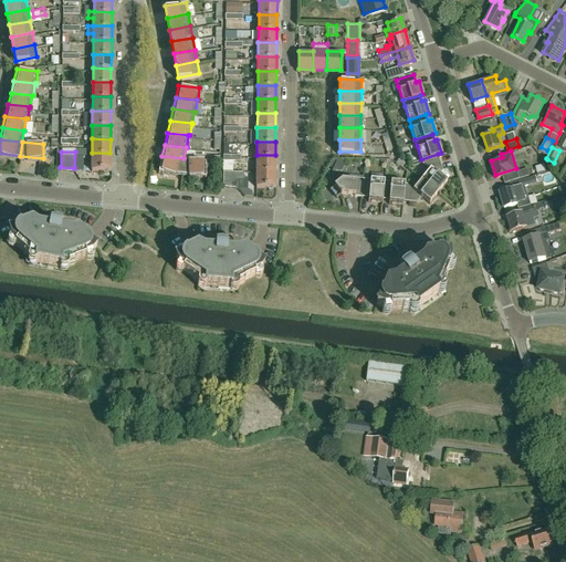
[(107,169),(108,167),(109,167),(109,153),(92,153),(92,167),(102,167),(104,169),(107,169)]
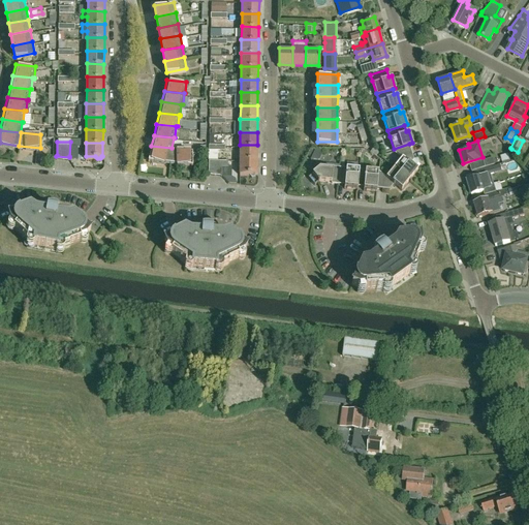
[(413,156),(409,144),(394,149),(401,155),(394,164),(409,177),(417,167),(409,161),(413,156)]
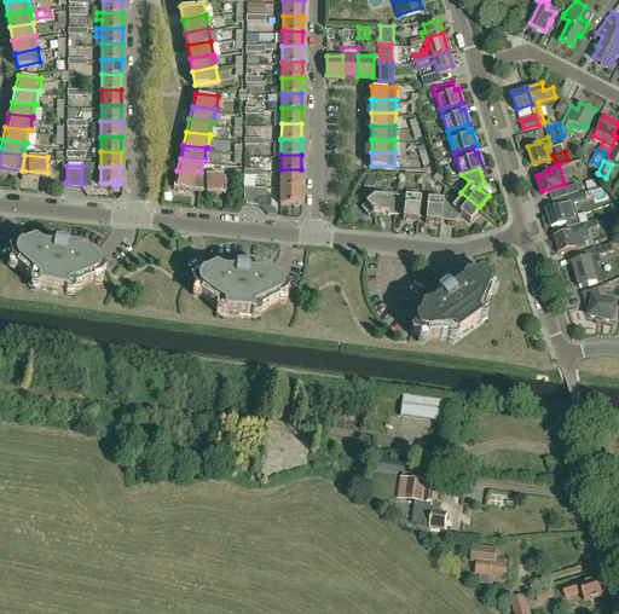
[(300,185),(301,169),(281,169),(281,185),(300,185)]
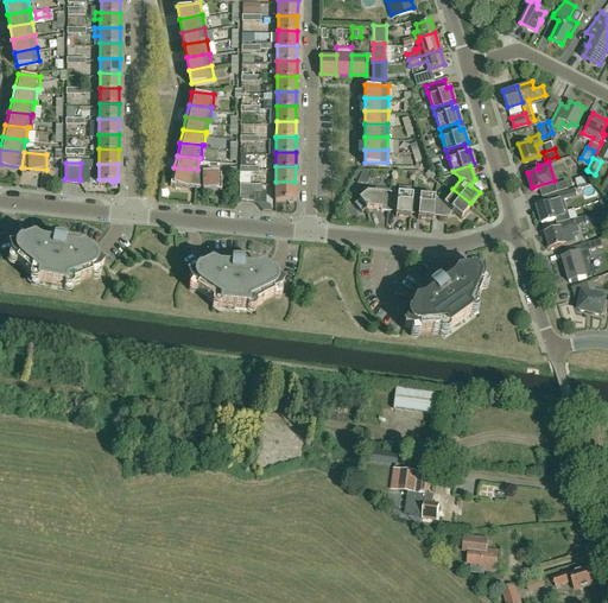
[(170,183),(196,185),(197,170),(173,167),(170,183)]
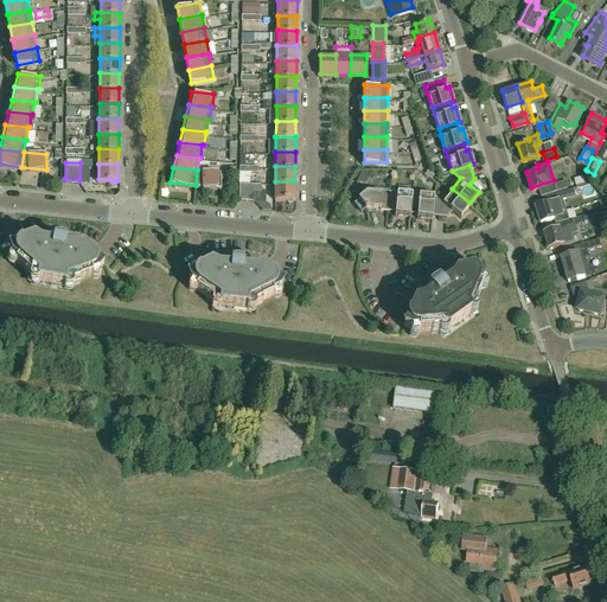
[(221,187),(221,172),(197,170),(196,185),(221,187)]
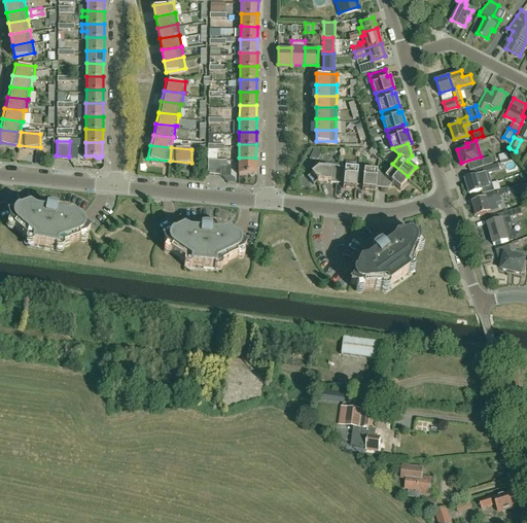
[(481,157),(482,157),(483,163),(493,160),(491,153),(481,157)]
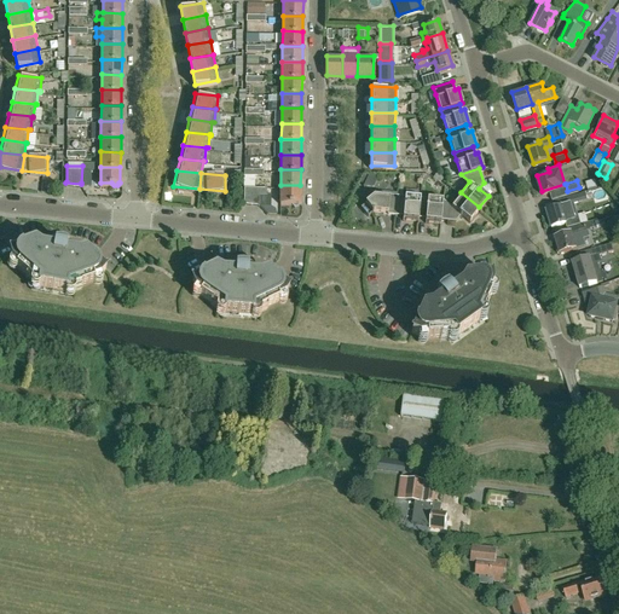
[(244,200),(244,201),(259,203),(259,202),(259,192),(267,192),(267,185),(244,184),(244,200)]
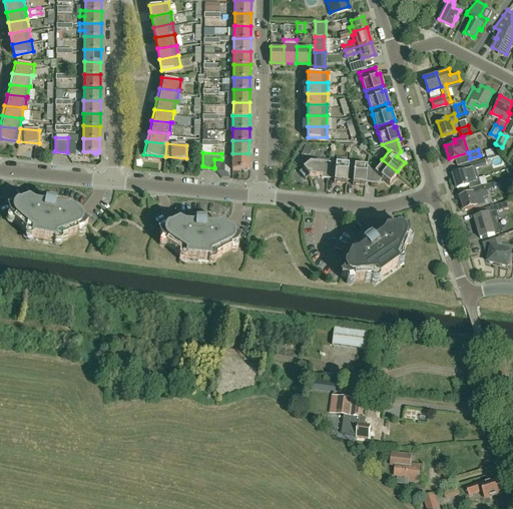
[(232,166),(242,166),(243,168),(246,168),(247,166),(248,166),(248,153),(232,153),(232,166)]
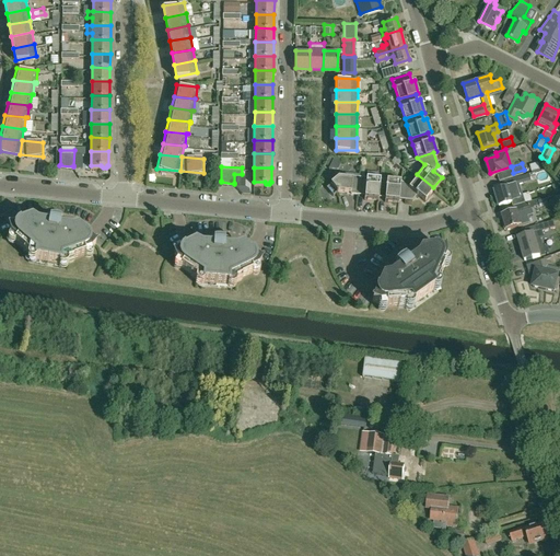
[(337,189),(358,192),(359,174),(352,173),(352,172),(338,170),(338,175),(326,185),(333,193),(336,190),(337,189)]
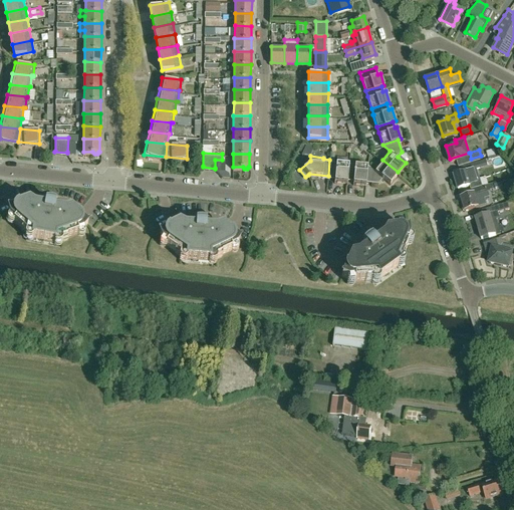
[(336,160),(329,160),(328,176),(334,176),(334,179),(346,181),(347,178),(348,162),(348,161),(336,160)]
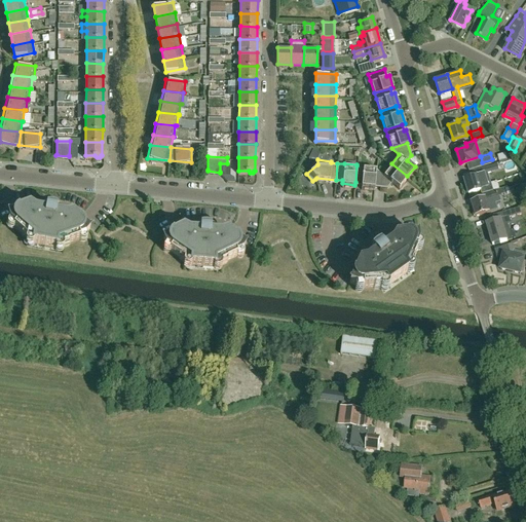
[(399,186),(407,176),(391,163),(383,173),(376,166),(374,184),(386,185),(391,180),(399,186)]
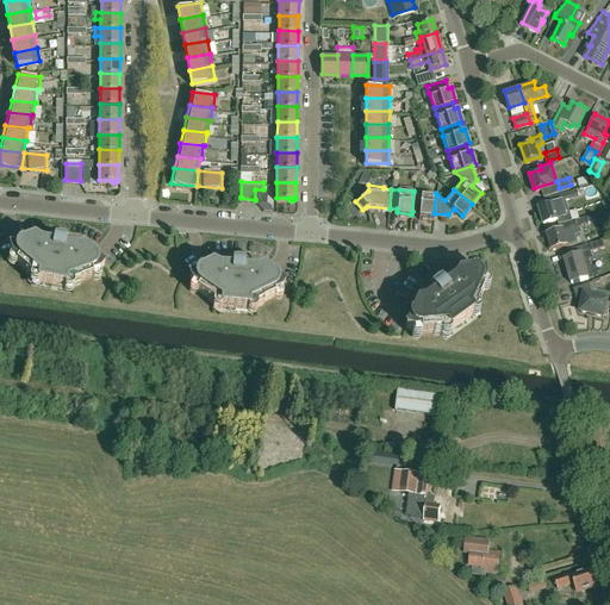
[(561,198),(566,197),(570,195),(568,189),(548,195),(543,197),(546,203),(539,205),(540,206),(541,213),(540,214),(541,219),(543,219),(543,220),(558,217),(559,220),(567,218),(561,198)]
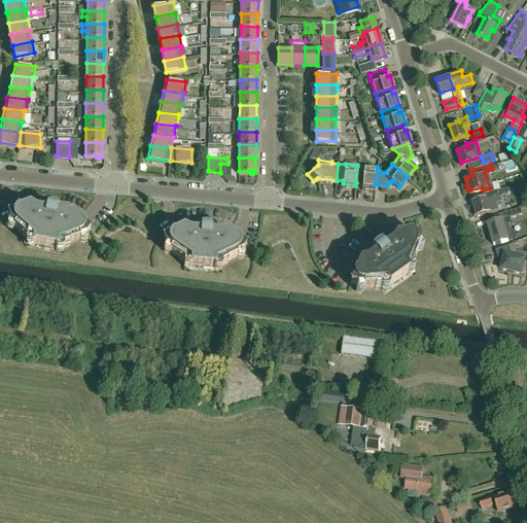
[(375,184),(377,167),(363,166),(357,166),(356,182),(362,182),(361,185),(375,186),(375,184)]
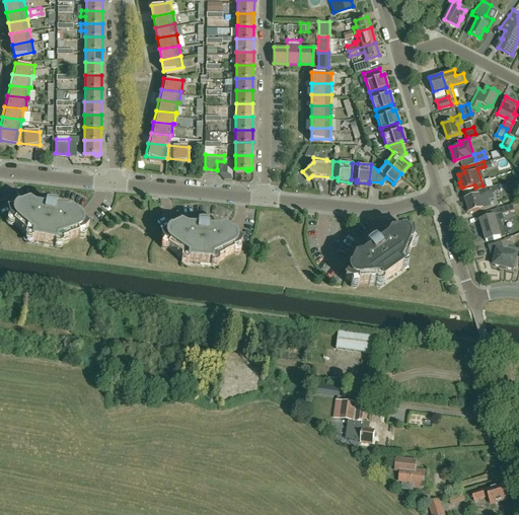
[(483,186),(475,188),(473,189),(475,193),(465,196),(469,210),(483,206),(479,196),(492,192),(490,184),(483,186)]
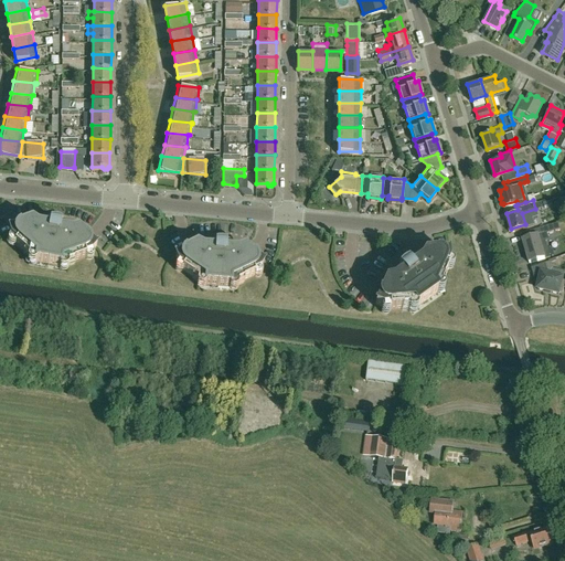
[(61,223),(60,222),(57,221),(56,221),(54,221),(53,221),(51,221),(50,221),(49,228),(43,226),(36,223),(36,222),(31,219),(9,226),(11,234),(17,239),(14,241),(29,254),(35,255),(35,258),(60,263),(61,260),(67,261),(86,254),(85,252),(92,250),(96,243),(78,228),(72,229),(64,231),(60,230),(61,223)]
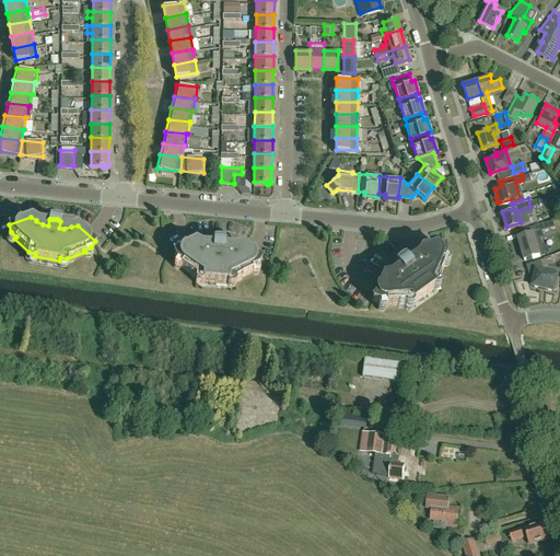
[(555,224),(552,218),(540,221),(525,226),(527,231),(517,234),(522,247),(525,257),(546,251),(541,234),(544,233),(543,228),(555,224)]
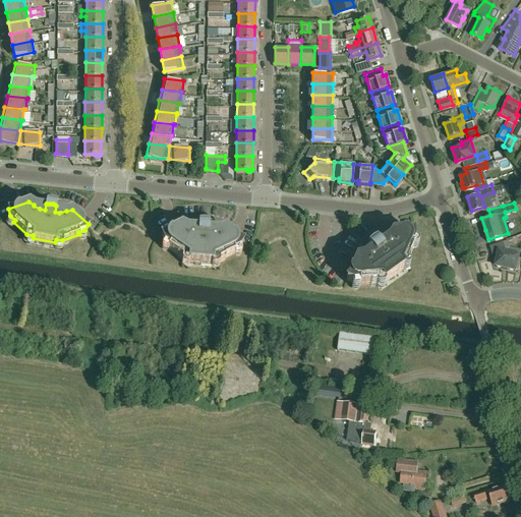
[(209,225),(207,224),(206,224),(204,223),(203,223),(200,223),(199,223),(197,224),(197,230),(192,230),(186,227),(181,224),(161,233),(164,240),(169,243),(168,246),(182,256),(188,256),(188,260),(212,262),(213,259),(219,259),(235,251),(233,248),(239,245),(243,239),(225,227),(219,229),(213,231),(208,231),(209,225)]
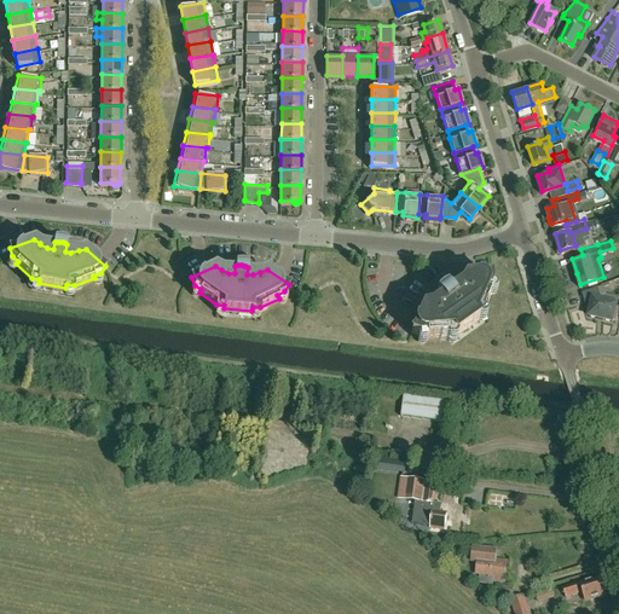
[(447,287),(447,285),(445,287),(444,287),(441,288),(440,289),(439,290),(438,291),(437,293),(437,294),(441,299),(437,302),(428,305),(428,303),(421,306),(410,329),(417,332),(426,332),(426,336),(447,334),(453,330),(455,332),(478,317),(475,314),(481,310),(491,290),(487,289),(491,282),(490,273),(464,276),(460,282),(461,282),(456,289),(451,293),(447,287)]
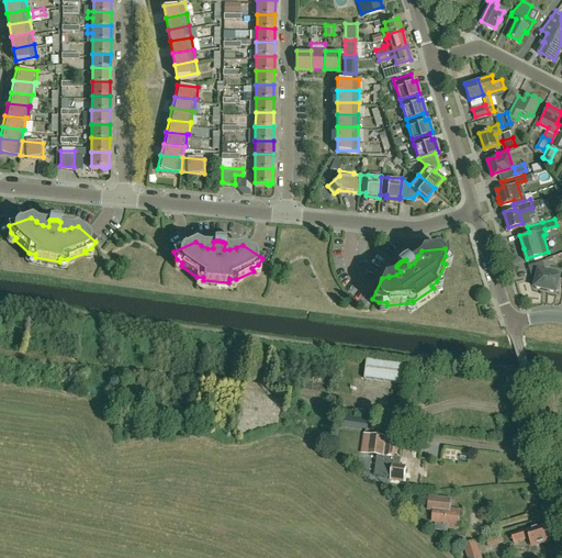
[(557,288),(559,288),(561,276),(560,276),(560,274),(546,270),(542,258),(528,264),(535,285),(557,289),(557,288)]
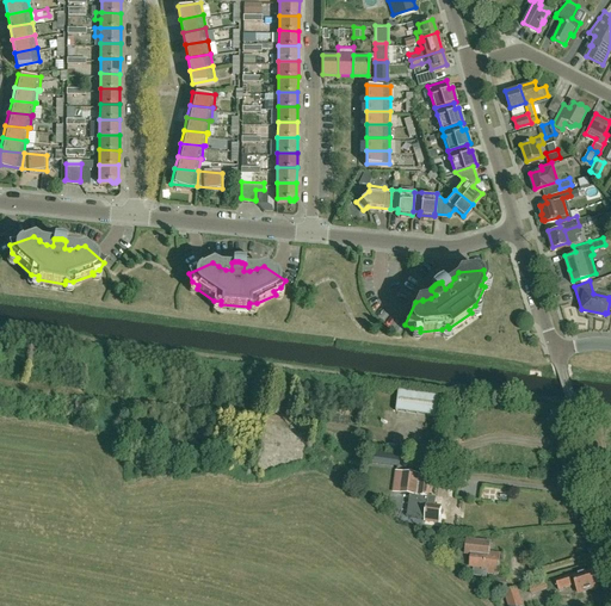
[(443,394),(399,388),(396,407),(439,413),(443,394)]
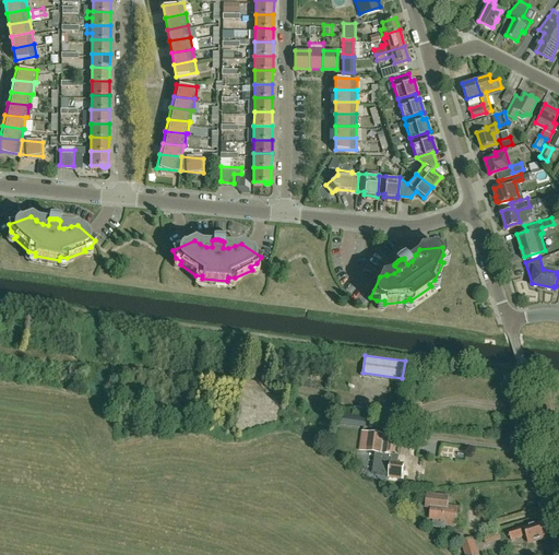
[(343,410),(342,420),(365,423),(366,413),(343,410)]
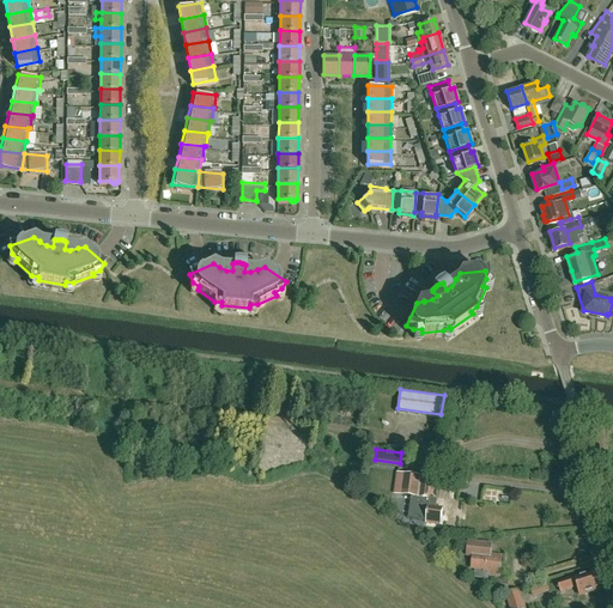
[(399,469),(398,478),(405,479),(402,491),(411,492),(408,515),(413,516),(426,517),(441,520),(443,505),(436,504),(436,503),(437,496),(430,494),(432,474),(406,469),(406,470),(399,469)]
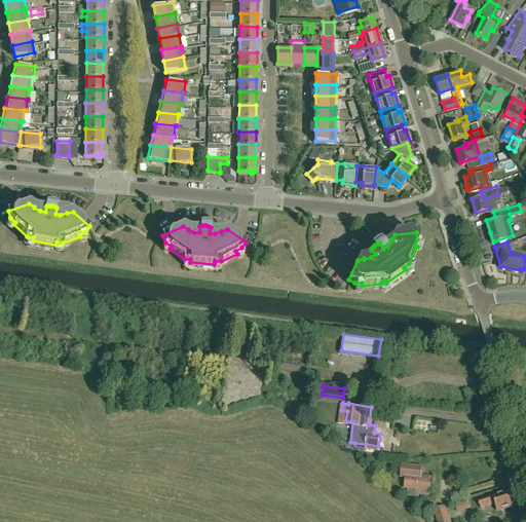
[(422,464),(407,462),(405,485),(408,485),(407,489),(428,492),(430,474),(421,473),(422,464)]
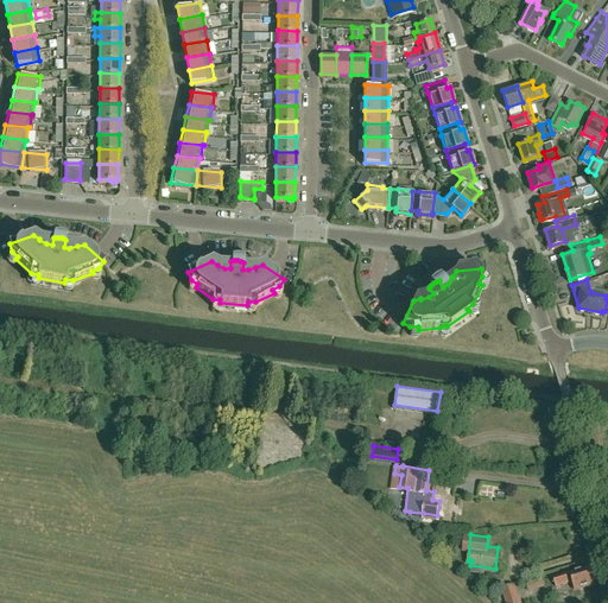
[(540,553),(529,557),(531,564),(543,560),(540,553)]
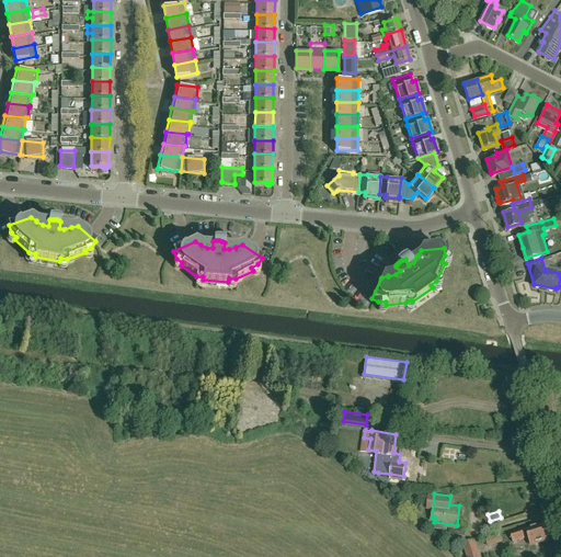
[(523,526),(510,530),(513,540),(524,535),(528,533),(530,542),(549,536),(548,534),(549,534),(548,529),(547,529),(544,522),(531,525),(531,524),(524,527),(523,526)]
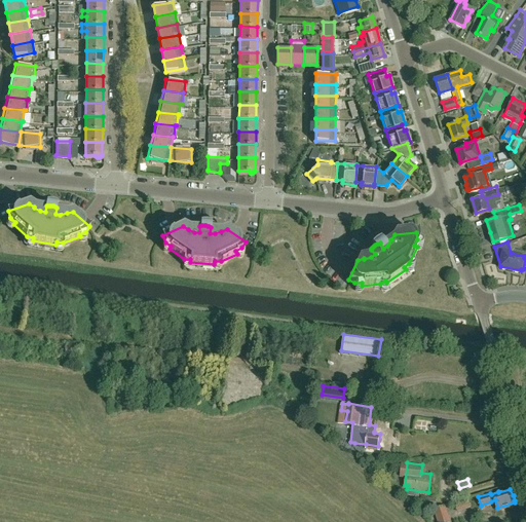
[(422,494),(421,502),(436,504),(437,495),(422,494)]
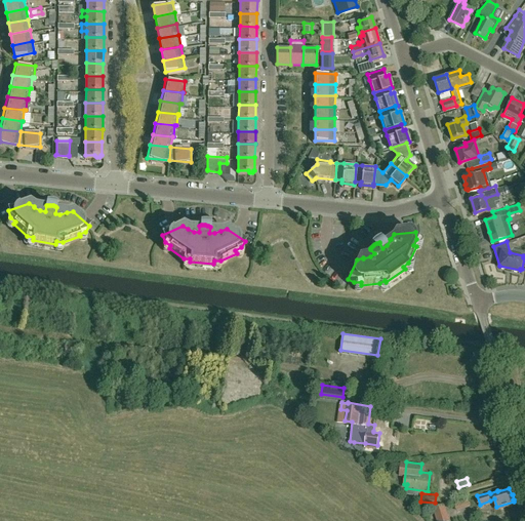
[(444,503),(434,506),(438,520),(439,520),(449,518),(444,503)]
